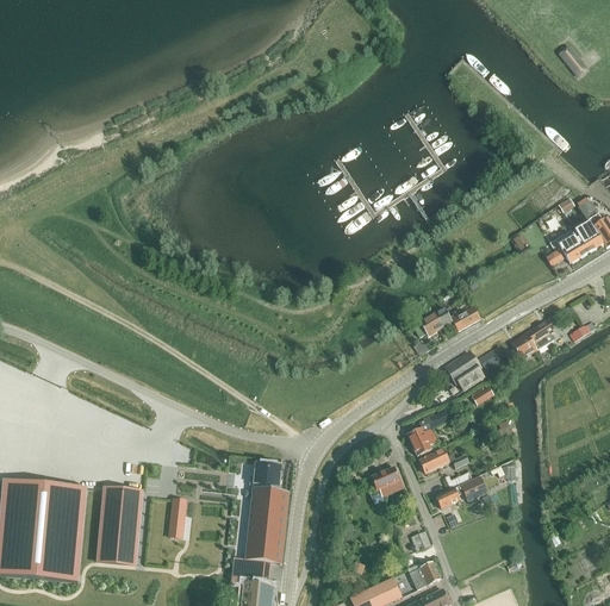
[(568,45),(559,54),(578,76),(587,68),(568,45)]
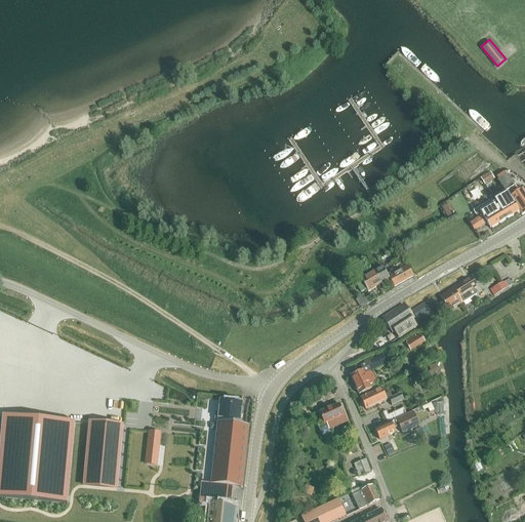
[(490,169),(481,175),(485,183),(494,176),(490,169)]
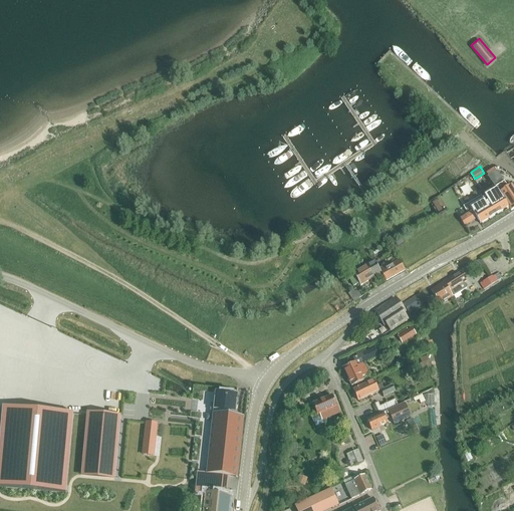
[(496,187),(508,205),(511,209),(513,206),(513,187),(511,183),(508,185),(497,168),(495,169),(488,174),(487,175),(496,187)]
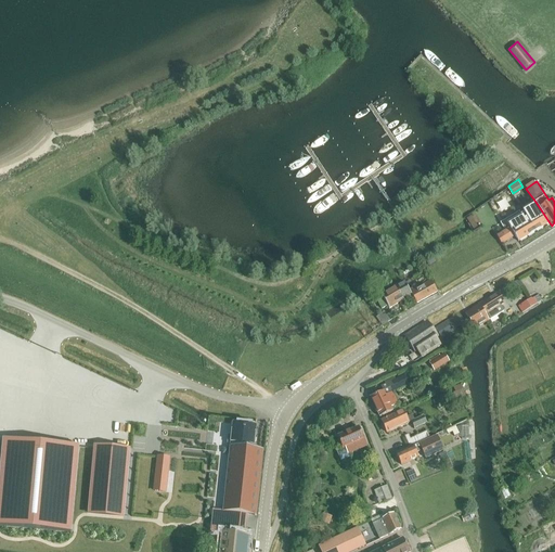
[(536,202),(523,210),(524,212),(534,230),(549,221),(536,202)]
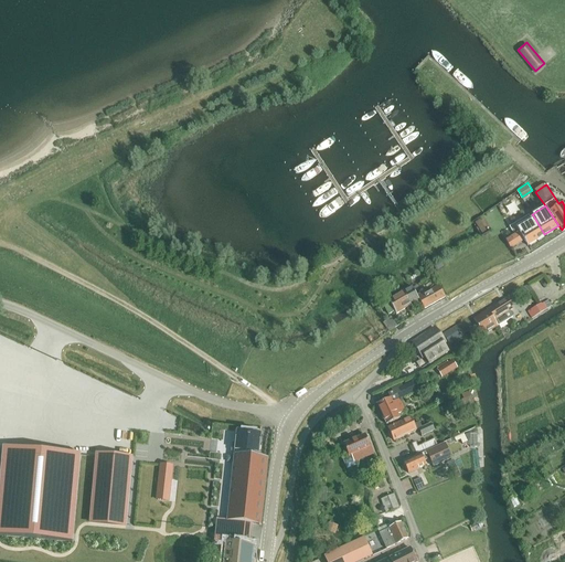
[(520,231),(514,233),(505,239),(510,245),(524,237),(528,244),(544,234),(533,215),(516,225),(520,231)]
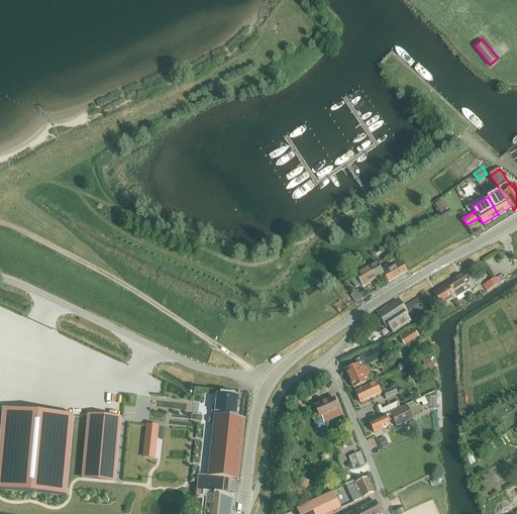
[(356,276),(351,279),(355,286),(360,283),(363,286),(376,278),(381,275),(384,280),(387,278),(388,281),(407,270),(407,269),(401,259),(388,267),(387,265),(381,269),(376,261),(368,266),(354,273),(356,276)]
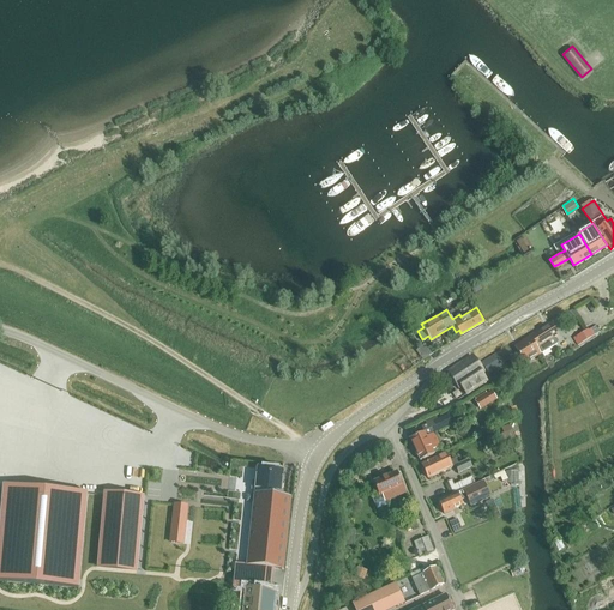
[(576,307),(567,312),(571,316),(579,312),(576,307)]
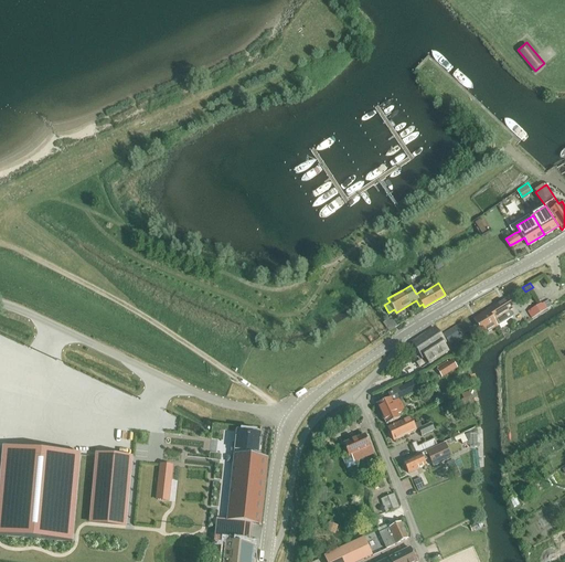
[(488,307),(498,325),(498,324),(505,319),(513,315),(510,309),(513,307),(507,296),(488,307)]
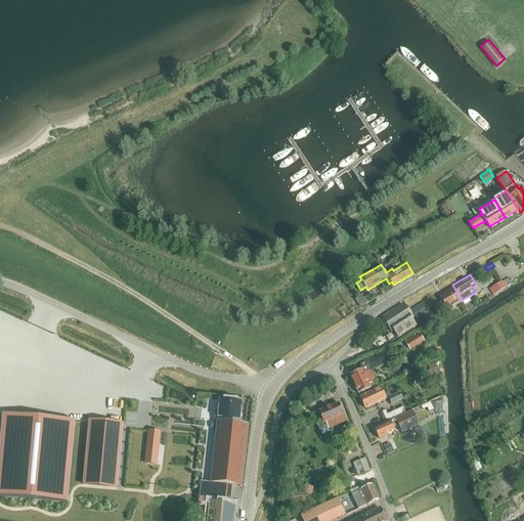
[(492,293),(511,281),(508,275),(504,278),(504,277),(488,287),(492,293)]
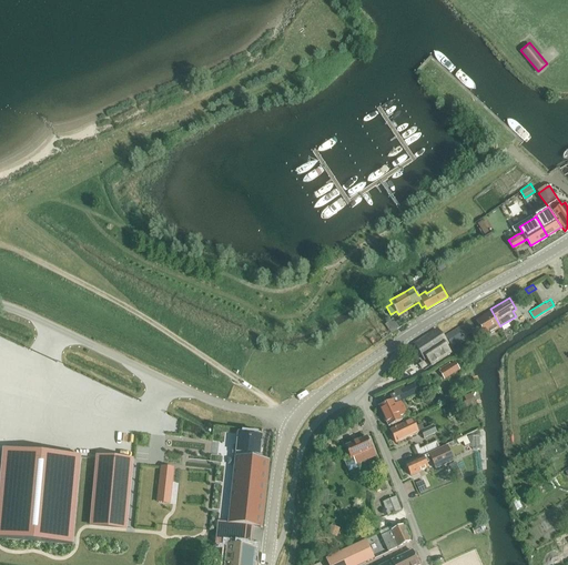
[(486,335),(500,326),(490,309),(476,319),(486,335)]
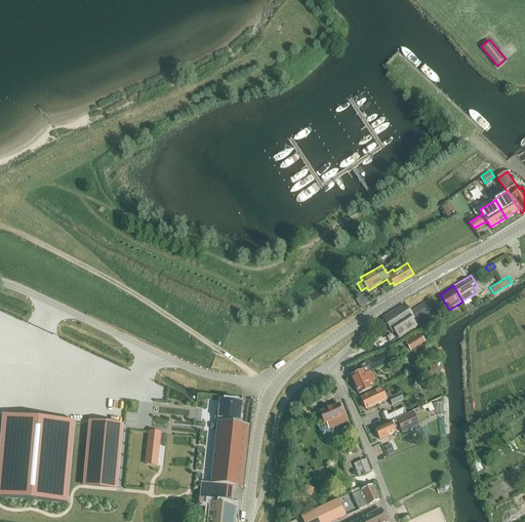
[(363,293),(356,298),(361,307),(369,302),(363,293)]
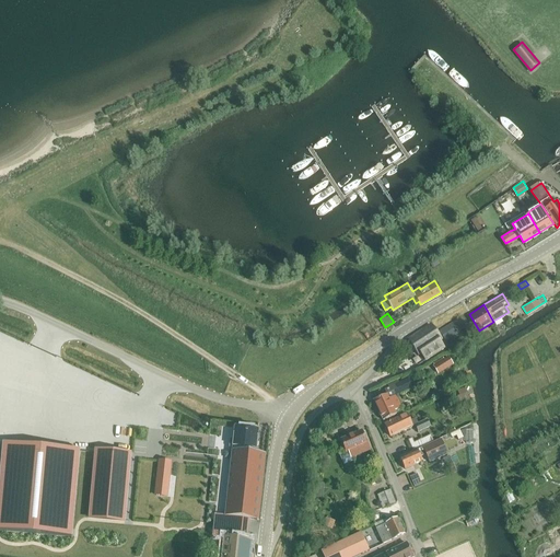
[(446,339),(461,331),(455,320),(440,329),(446,339)]
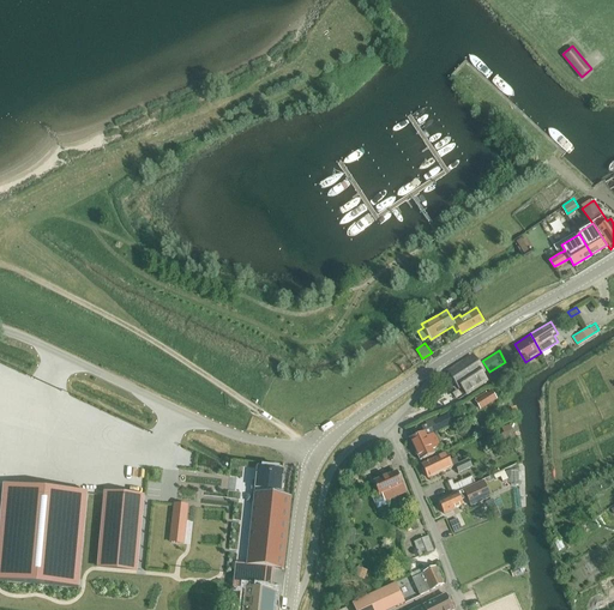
[(461,387),(462,386),(468,394),(489,380),(483,372),(473,354),(449,369),(461,387)]
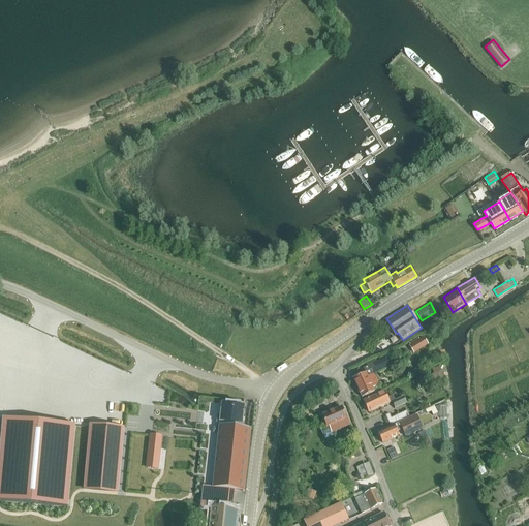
[(410,343),(409,343),(414,350),(424,345),(418,336),(410,341),(410,343)]
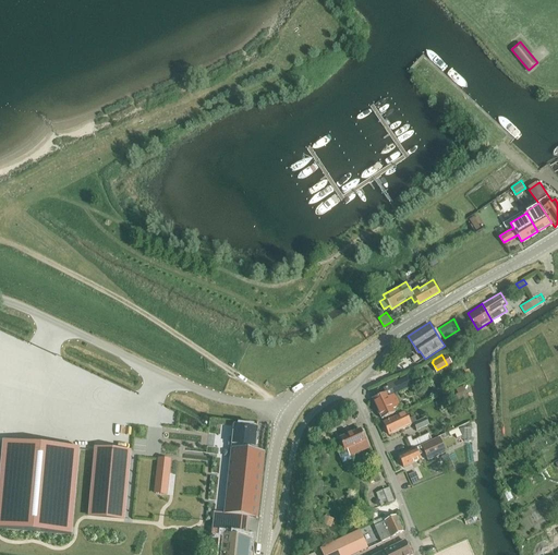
[(386,391),(373,397),(379,411),(381,417),(393,411),(395,411),(393,408),(400,405),(395,393),(401,389),(412,384),(410,379),(408,375),(398,379),(397,377),(386,382),(387,384),(383,386),(386,391)]
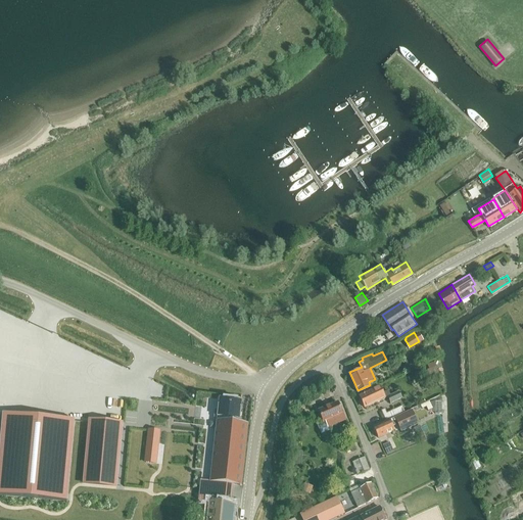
[(383,391),(380,384),(360,393),(365,406),(387,395),(390,402),(402,396),(399,390),(390,394),(388,389),(383,391)]
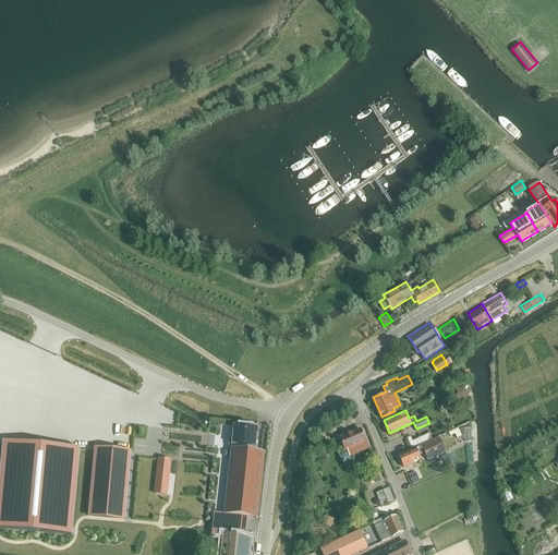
[(215,510),(213,531),(229,533),(245,534),(246,534),(246,529),(247,515),(249,515),(257,516),(264,449),(255,448),(257,424),(234,422),(232,436),(231,435),(229,436),(229,443),(230,445),(231,445),(225,511),(215,510)]
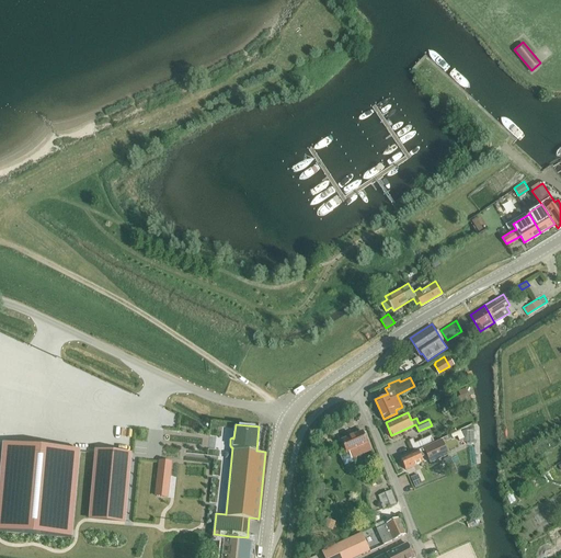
[(460,429),(450,433),(451,435),(453,436),(454,436),(457,434),(459,439),(465,436),(460,429)]
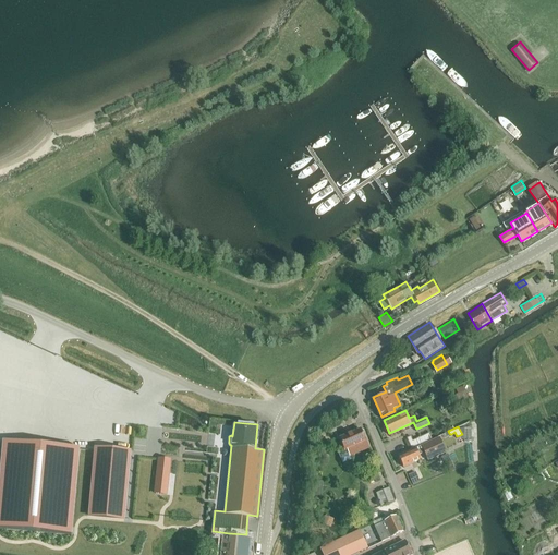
[(339,436),(346,449),(339,453),(343,461),(350,458),(349,455),(368,446),(360,427),(339,436)]
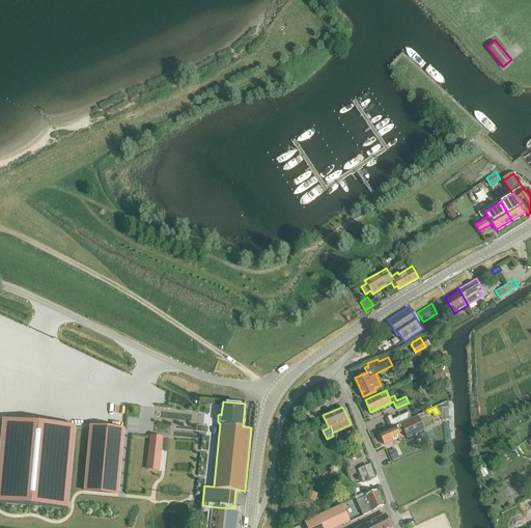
[(392,417),(391,413),(387,415),(391,425),(411,416),(409,410),(392,417)]
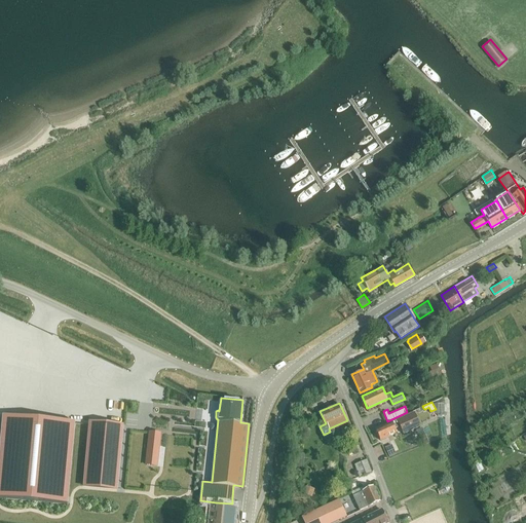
[(414,410),(408,413),(375,427),(380,439),(397,432),(395,427),(400,425),(403,433),(420,424),(414,410)]
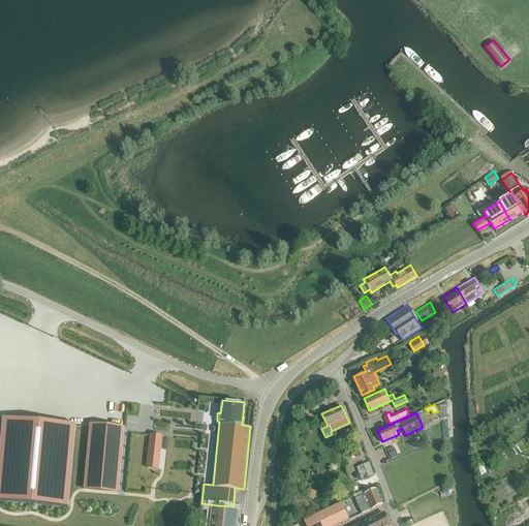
[(3,416),(0,449),(0,498),(67,504),(73,447),(75,423),(3,416)]
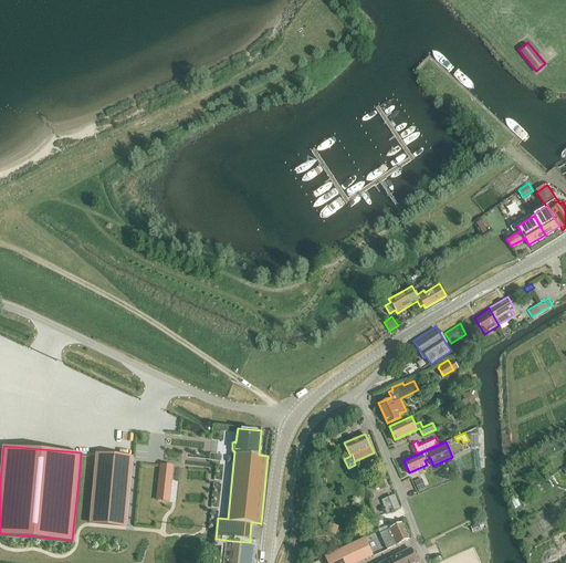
[(96,454),(90,522),(125,525),(132,457),(96,454)]
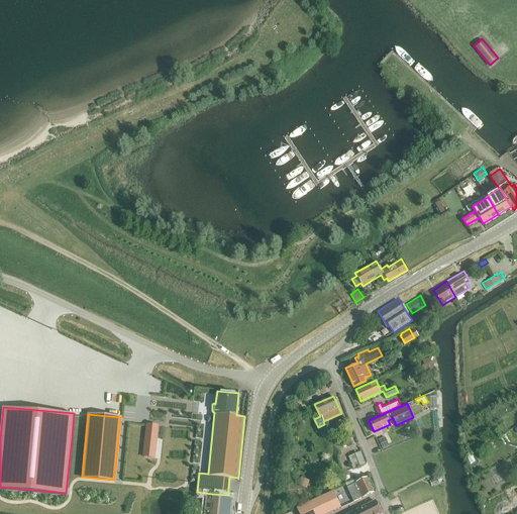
[(147,423),(143,455),(153,456),(158,424),(147,423)]
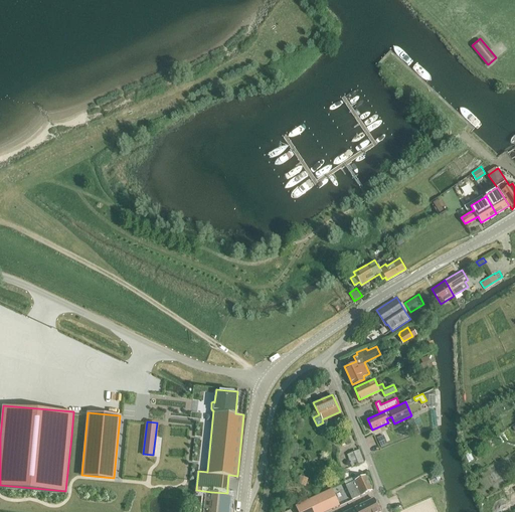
[(383,434),(376,437),(381,446),(387,443),(383,434)]
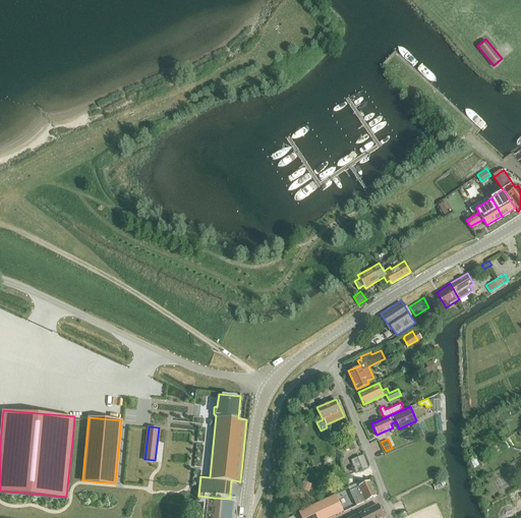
[(351,458),(356,471),(367,466),(362,454),(351,458)]
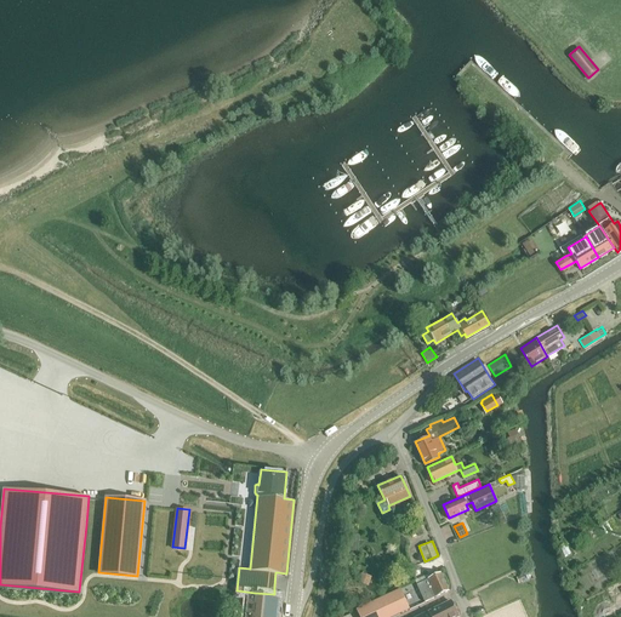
[(415,580),(425,600),(449,589),(438,567),(419,577),(415,580)]
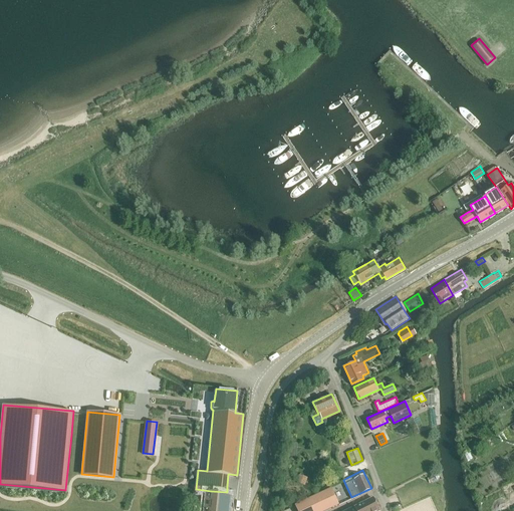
[(299,473),(296,481),(305,484),(307,476),(299,473)]
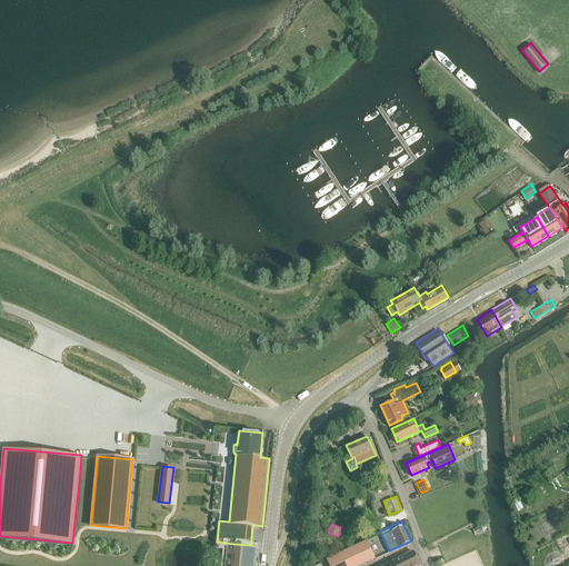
[(340,550),(326,557),(329,565),(357,565),(375,558),(367,538),(340,550)]
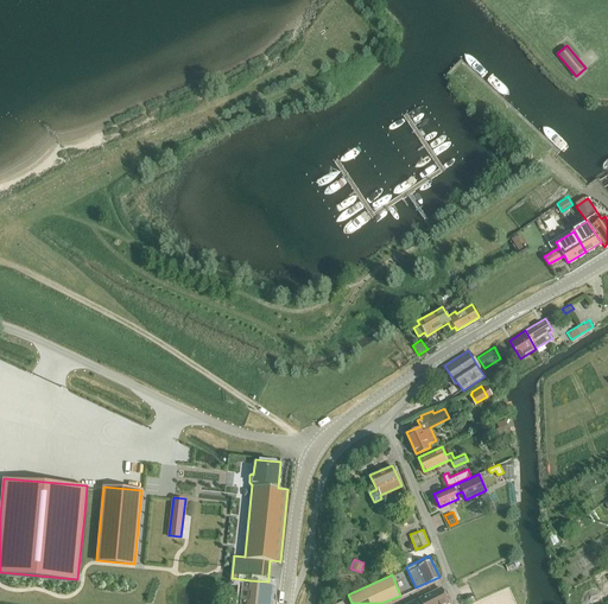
[(241,603),(245,582),(232,580),(228,603),(241,603)]
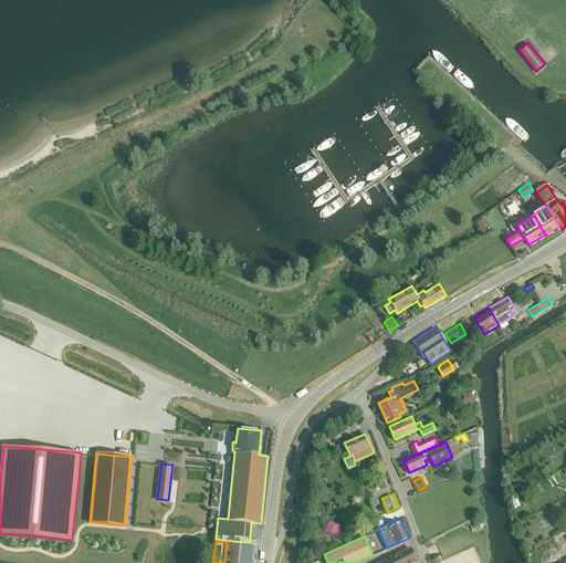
[(232,541),(229,562),(255,562),(258,544),(259,543),(250,542),(249,542),(232,541)]
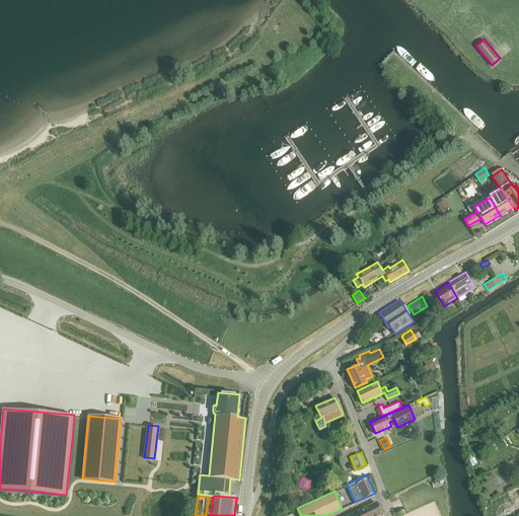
[(376,501),(346,515),(380,515),(383,515),(376,501)]
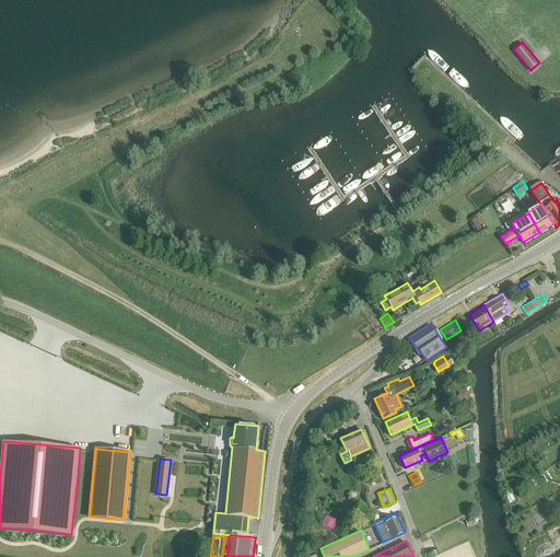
All buildings are outlined.
